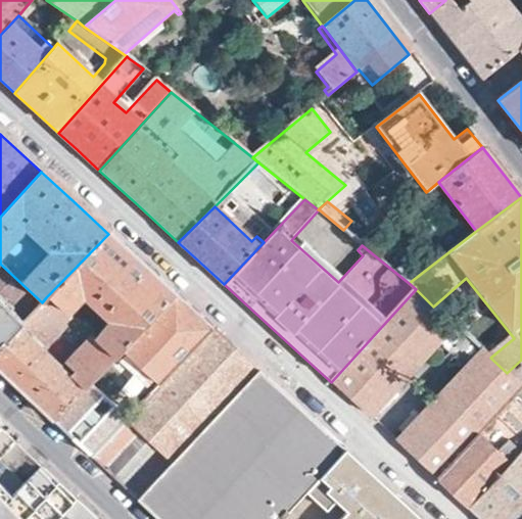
[(94,340),(115,359),(175,295),(139,262),(108,234),(46,297),(67,316),(84,298),(110,323),(94,340)]
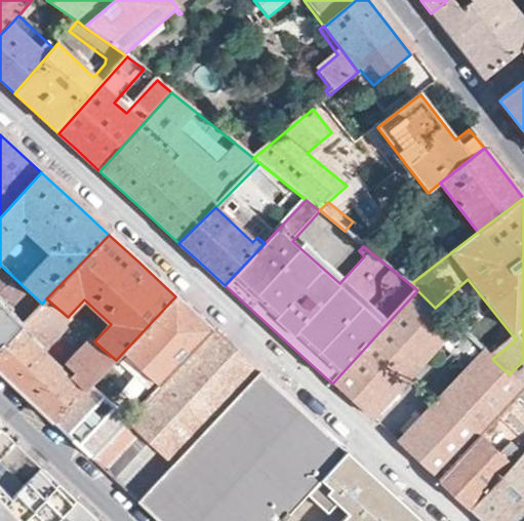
[(0,348),(17,329),(42,304),(0,265),(0,348)]
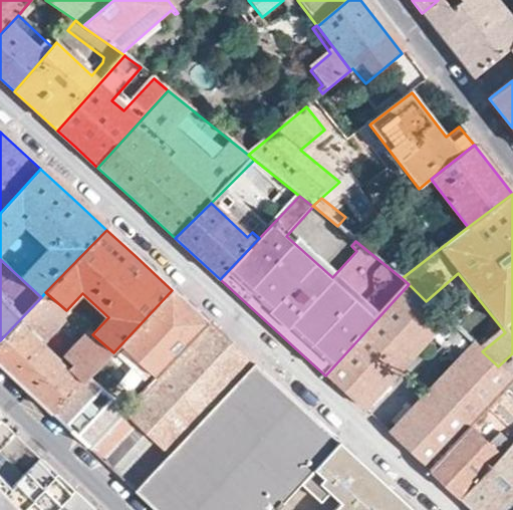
[(433,336),(447,320),(426,301),(409,284),(325,375),(340,390),(363,412),(424,346),(433,336)]
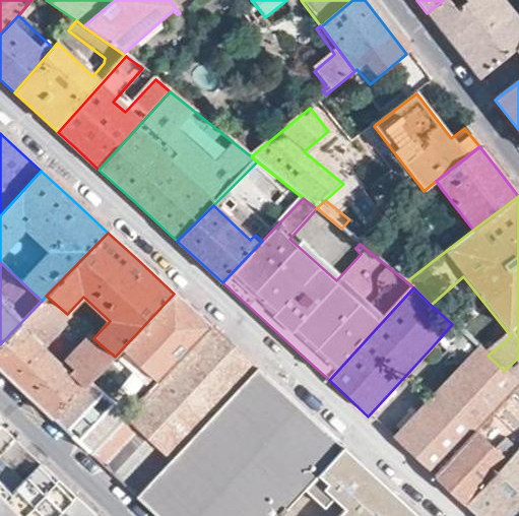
[(115,357),(90,382),(128,416),(212,328),(193,311),(174,294),(115,357)]
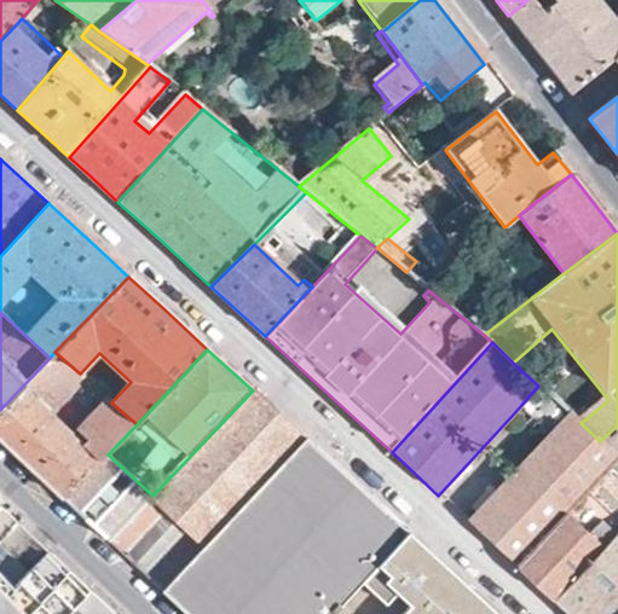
[(50,358),(21,388),(51,417),(86,380),(80,374),(55,352),(50,358)]
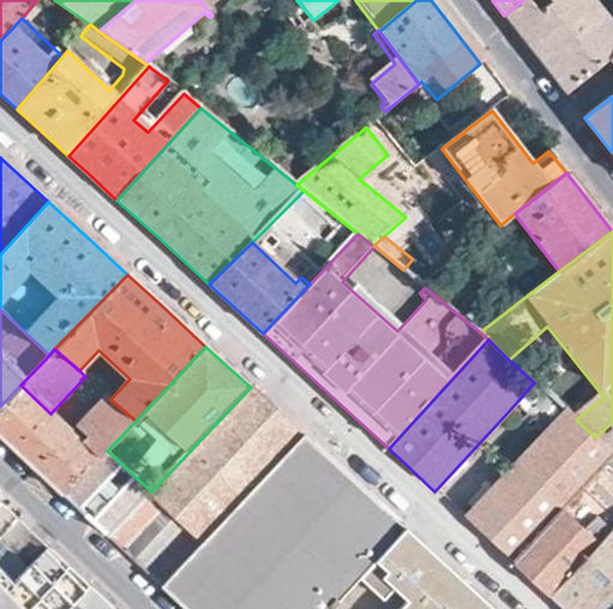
[(534,383),(517,402),(533,416),(551,397),(534,383)]
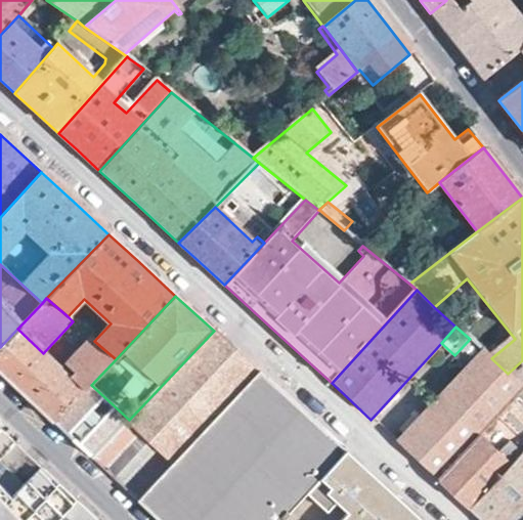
[(0,374),(18,391),(53,424),(91,385),(116,359),(94,341),(90,337),(59,369),(43,353),(17,329),(0,347),(0,374)]
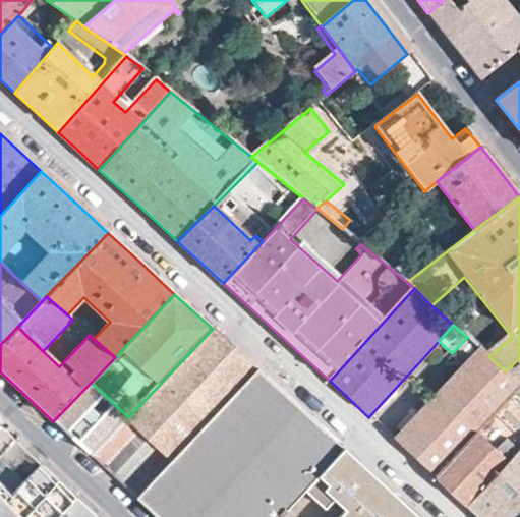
[(111,475),(135,498),(258,370),(237,351),(213,329),(128,417),(91,456),(111,475)]
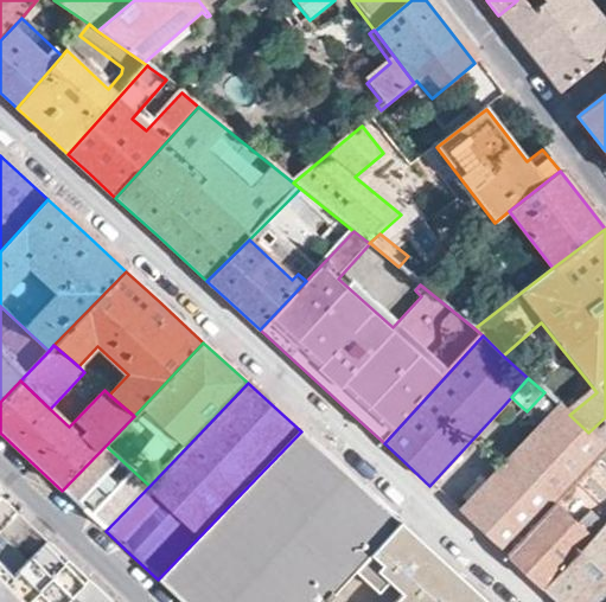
[(544,392),(527,411),(543,427),(561,408),(544,392)]
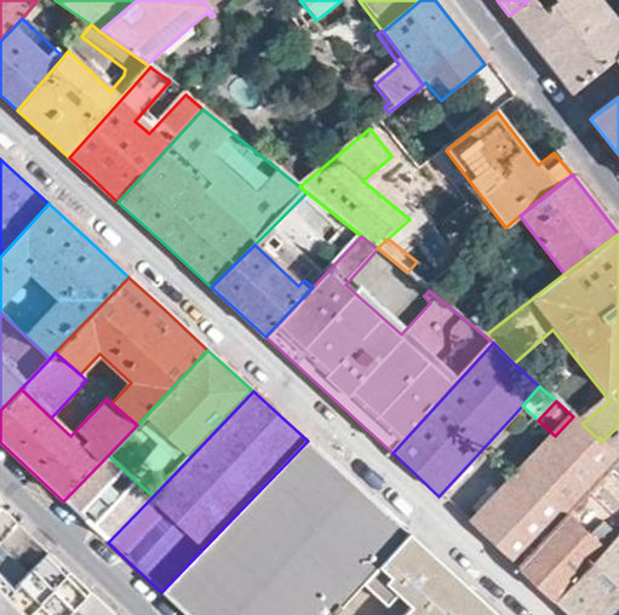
[(601,442),(582,424),(573,417),(555,436),(469,524),(489,544),(515,567),(618,459),(601,442)]
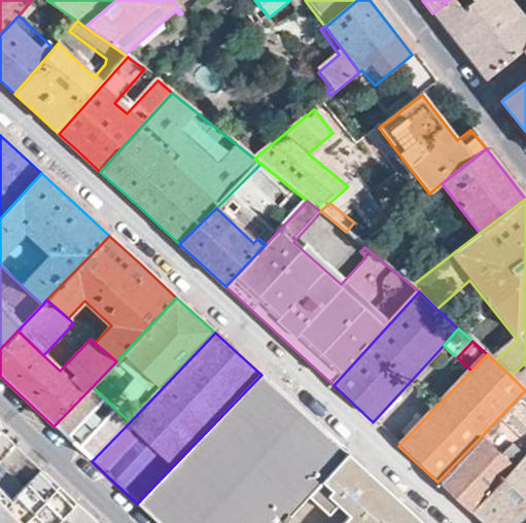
[(525,362),(511,376),(525,390),(437,482),(452,495),(470,513),(525,454),(525,362)]
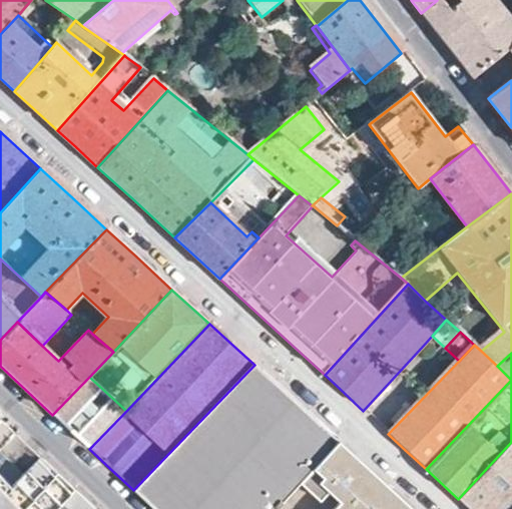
[(321,426),(297,404),(274,383),(263,372),(258,377),(254,374),(256,373),(256,366),(254,365),(133,490),(134,491),(141,491),(143,490),(146,493),(141,498),(152,508),(278,508),(333,452),(314,434),(321,426)]
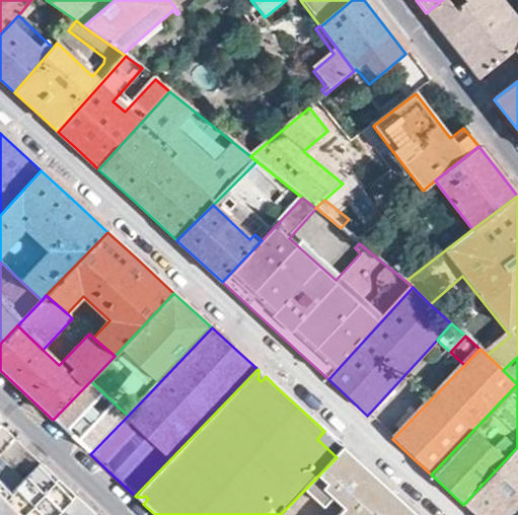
[(90,454),(128,416),(90,381),(53,420),(72,438),(90,454)]
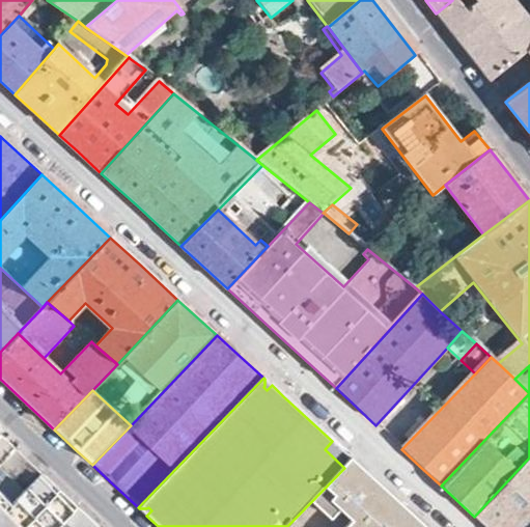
[(21,526),(57,491),(22,459),(0,438),(0,526),(21,526)]
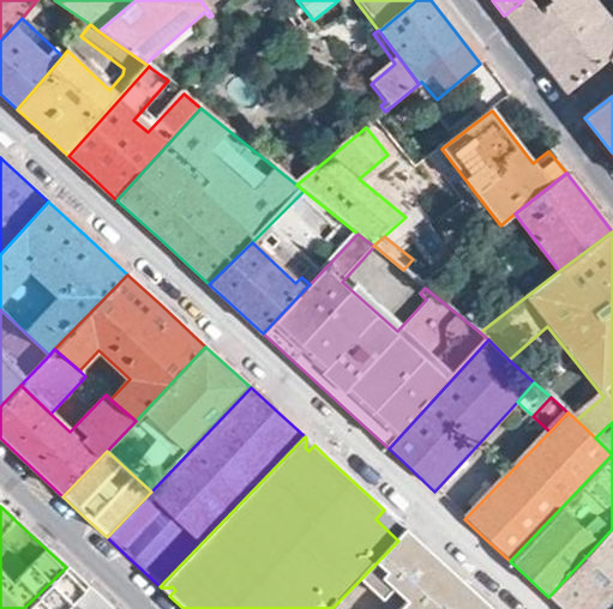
[(407,531),(384,510),(376,519),(398,541),(407,531)]
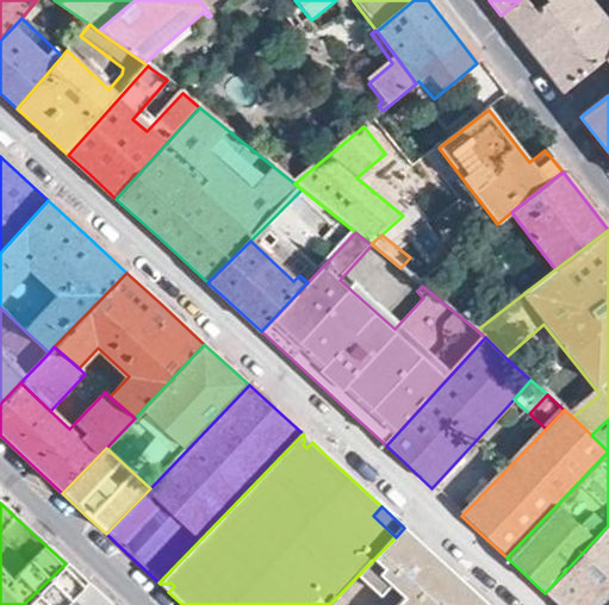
[(608,604),(608,525),(545,593),(557,604),(608,604)]
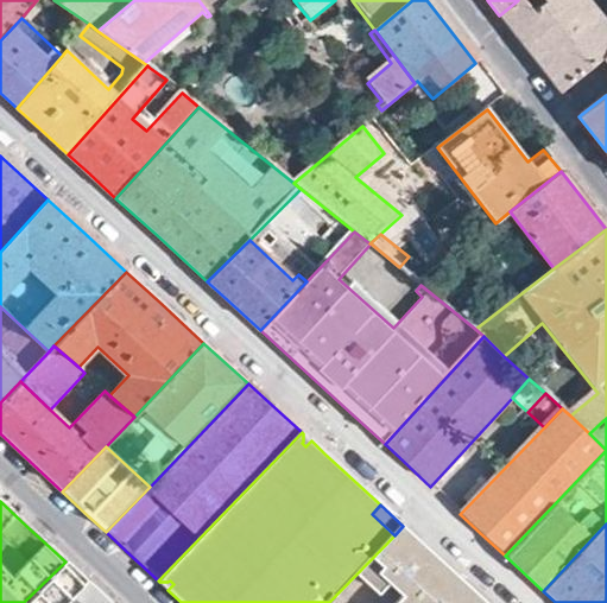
[(436,560),(441,560),(403,526),(394,535),(425,566),(428,564),(432,559),(436,560)]
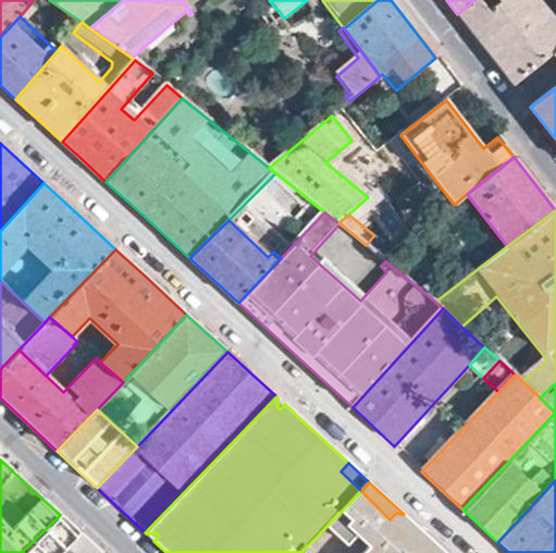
[(390,519),(361,491),(301,552),(447,552),(409,518),(404,525),(392,517),(390,519)]
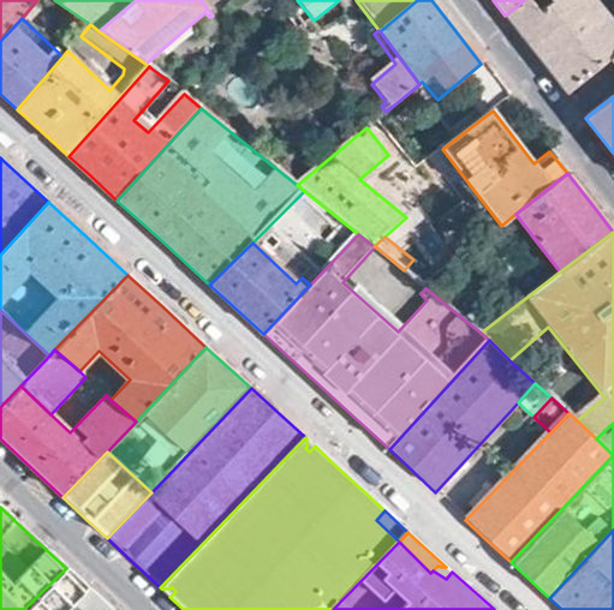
[(452,572),(446,567),(441,567),(437,566),(433,570),(446,579),(452,572)]
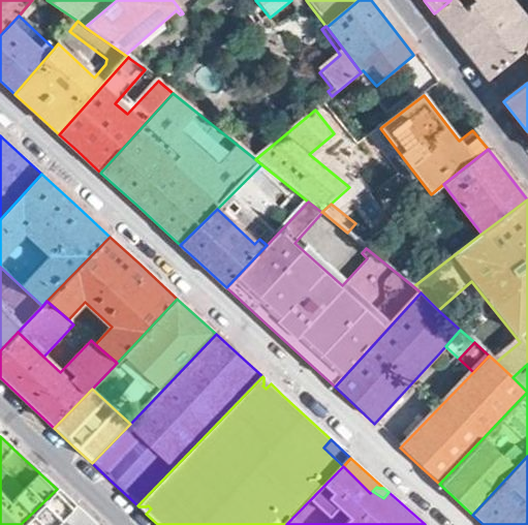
[(96,524),(87,516),(57,489),(21,524),(96,524)]
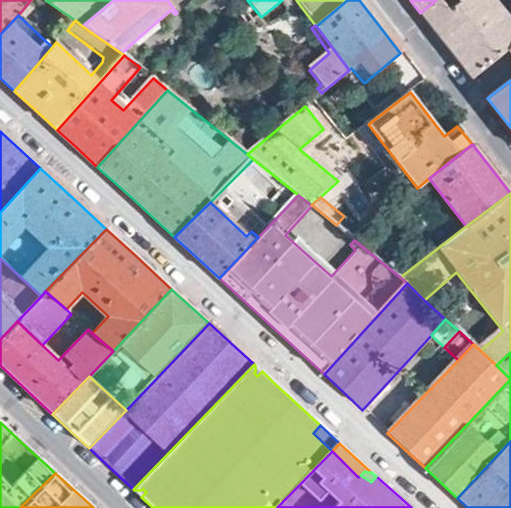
[(141,490),(134,490),(141,497),(146,492),(143,489),(141,490)]
